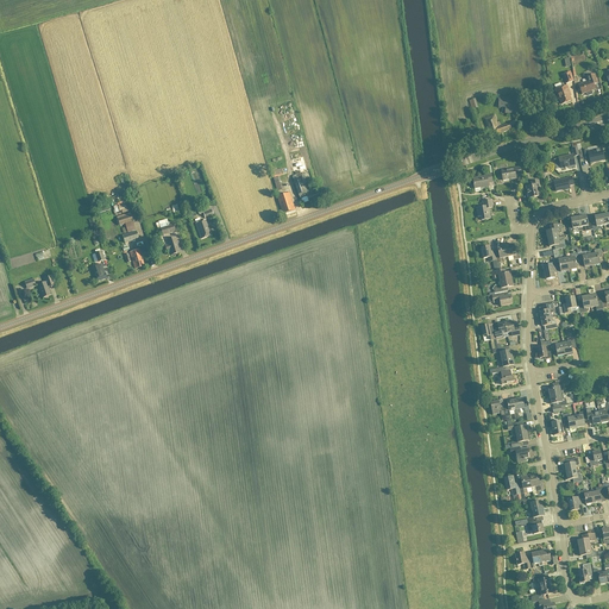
[(566,85),(573,82),(570,73),(563,76),(566,85)]
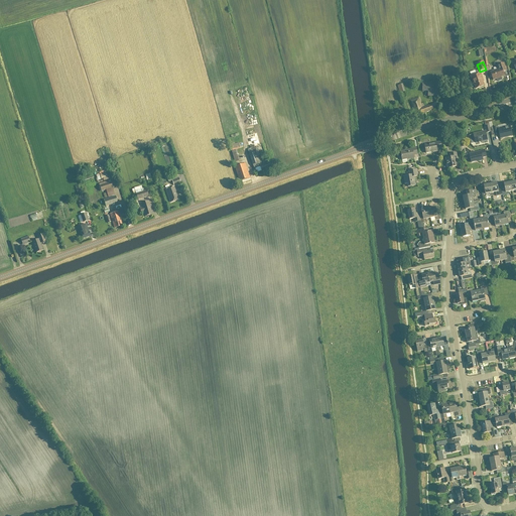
[(493,81),(497,80),(497,82),(499,82),(501,81),(502,80),(501,78),(505,77),(503,73),(506,72),(504,63),(497,66),(498,70),(490,73),(491,76),(491,77),(492,78),(493,81)]
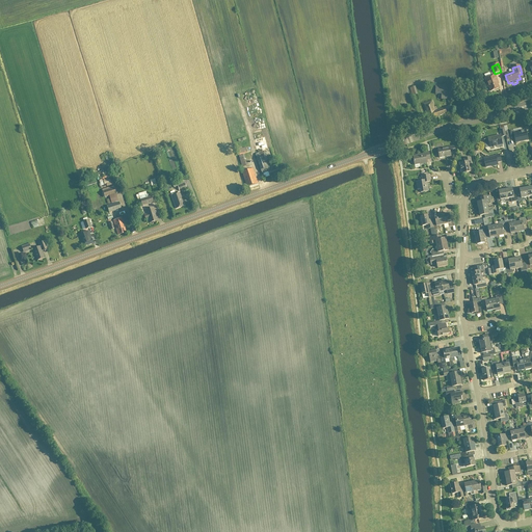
[(489,87),(490,91),(499,89),(496,82),(497,81),(495,76),(485,79),(488,88),(489,87)]
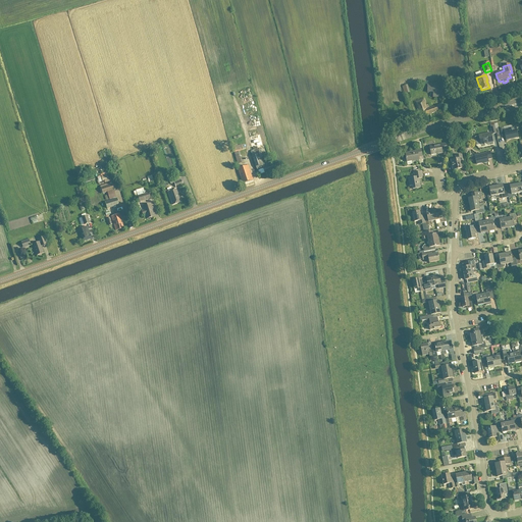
[(432,98),(446,98),(446,93),(446,84),(427,84),(427,93),(432,93),(432,98)]
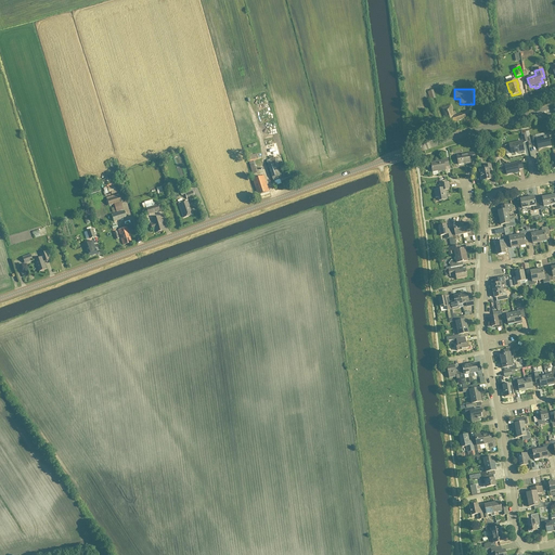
[(536,139),(538,150),(551,146),(549,137),(536,139)]
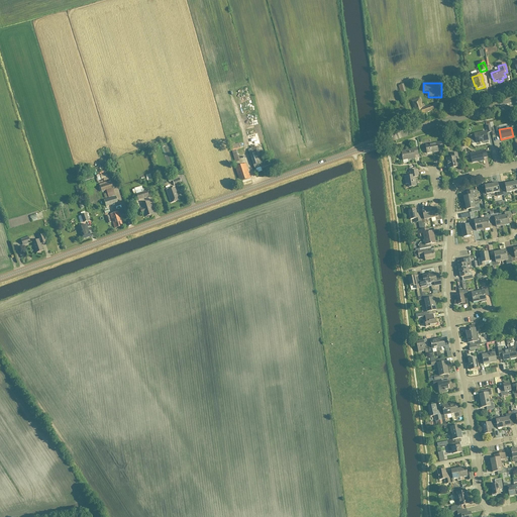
[(475,136),(476,142),(477,144),(488,141),(486,132),(475,135),(475,136)]
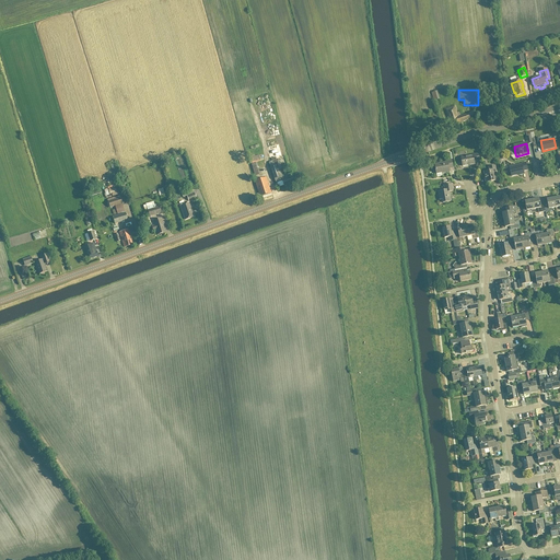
[(263,154),(249,158),(251,164),(260,162),(265,161),(263,154)]
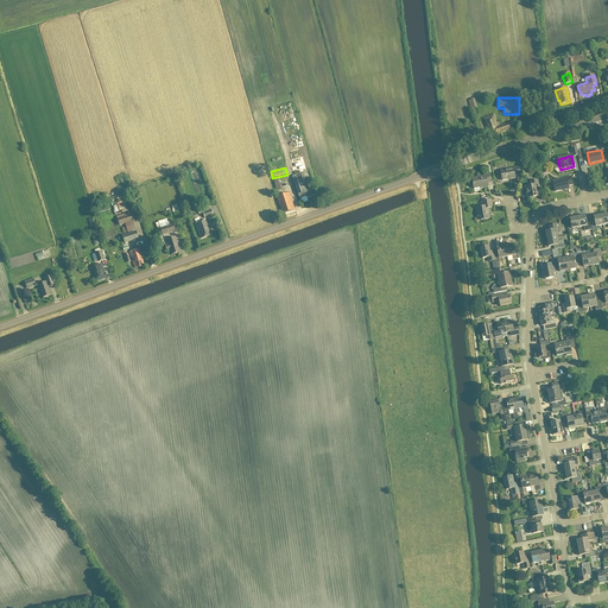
[(500,171),(502,181),(515,178),(514,177),(520,176),(519,168),(513,169),(500,171)]
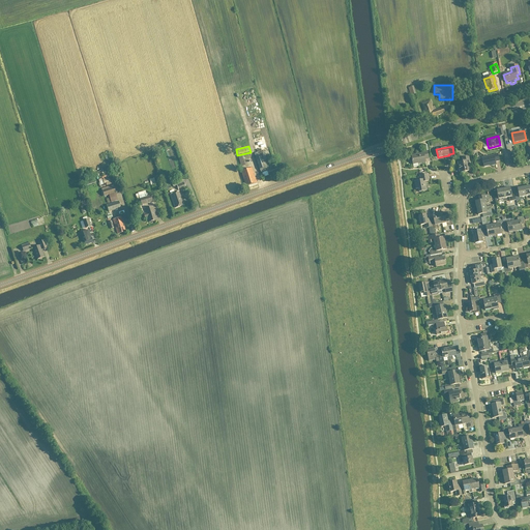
[(261,152),(258,153),(254,154),(261,174),(270,171),(263,151),(261,152)]
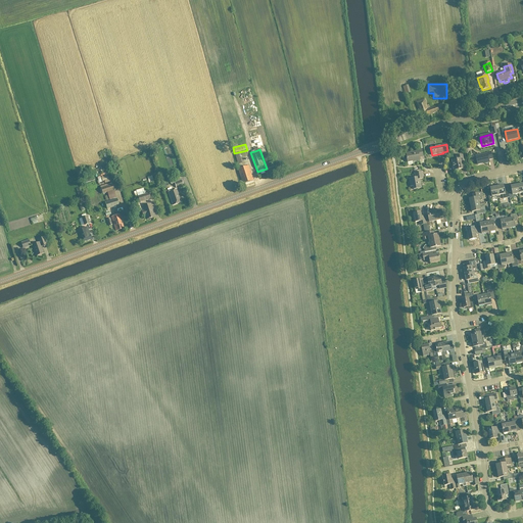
[(408,162),(412,161),(415,161),(415,162),(420,161),(419,158),(423,157),(422,150),(418,150),(418,152),(406,154),(408,162)]
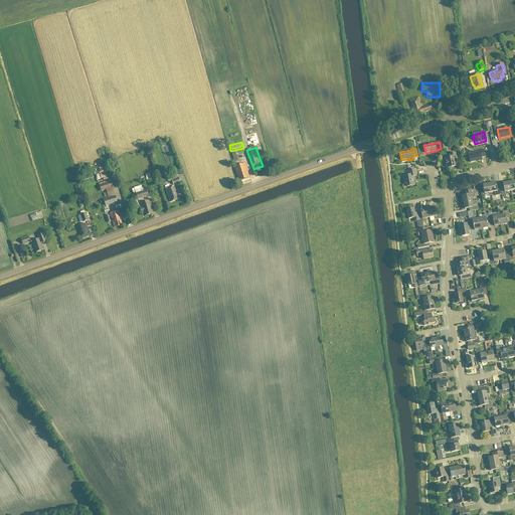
[(468,155),(470,163),(478,161),(482,160),(481,158),(485,157),(483,150),(479,151),(480,152),(468,155)]
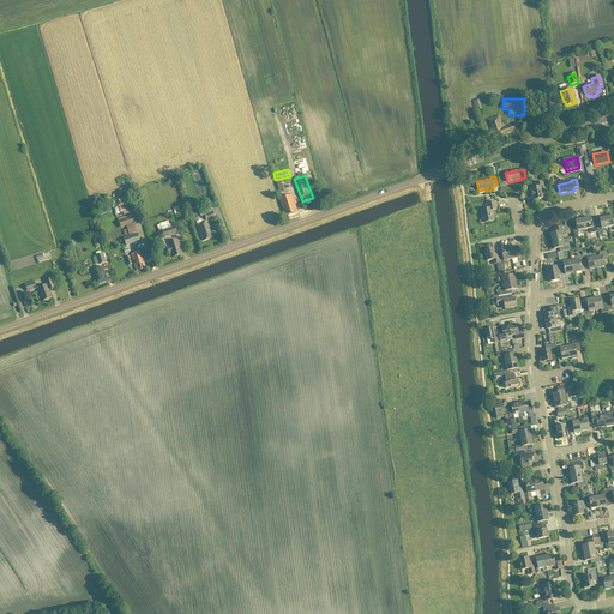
[(536,188),(530,190),(533,202),(542,199),(541,192),(545,191),(542,182),(535,184),(536,188)]
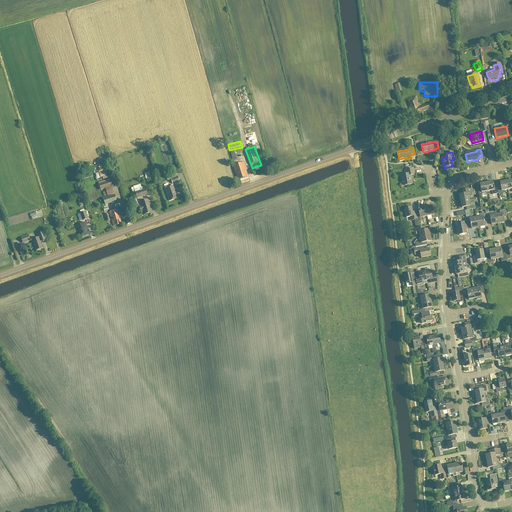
[(243,163),(233,166),(238,181),(248,177),(243,163)]
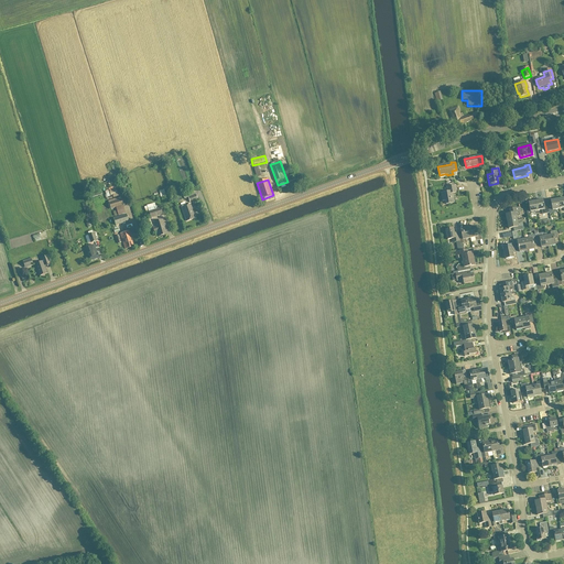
[(447,192),(441,193),(443,202),(445,202),(446,205),(455,204),(453,194),(457,193),(456,185),(446,187),(447,192)]
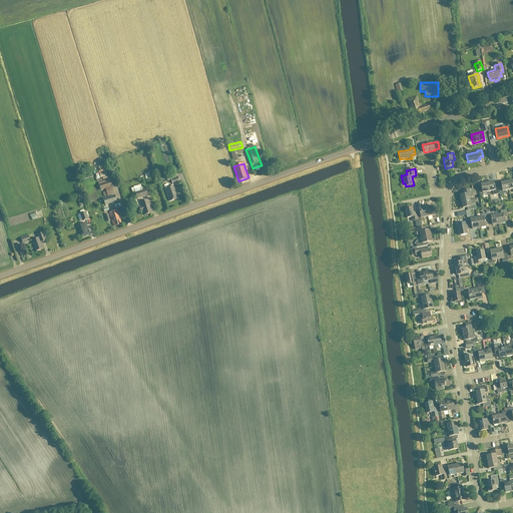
[(167,181),(170,180),(172,184),(179,182),(177,177),(175,178),(174,175),(166,178),(167,181)]
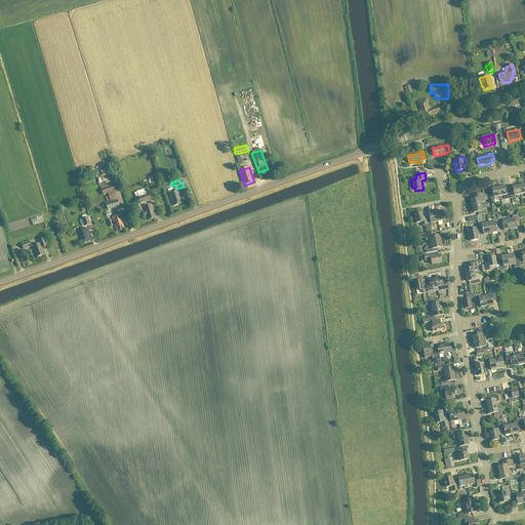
[(112,184),(104,187),(101,188),(103,195),(114,192),(112,184)]
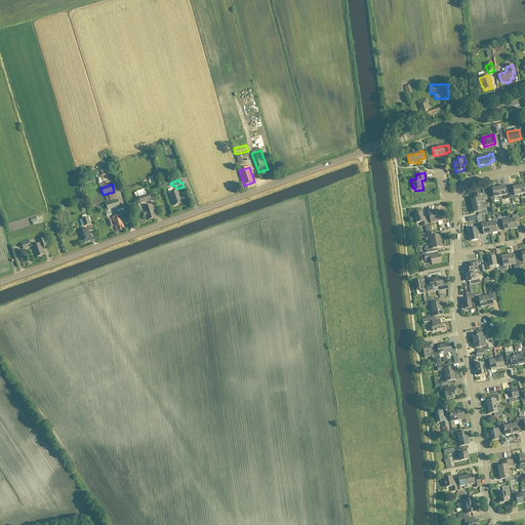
[(517,196),(521,195),(519,186),(513,188),(514,192),(510,193),(511,199),(512,200),(518,199),(517,196)]
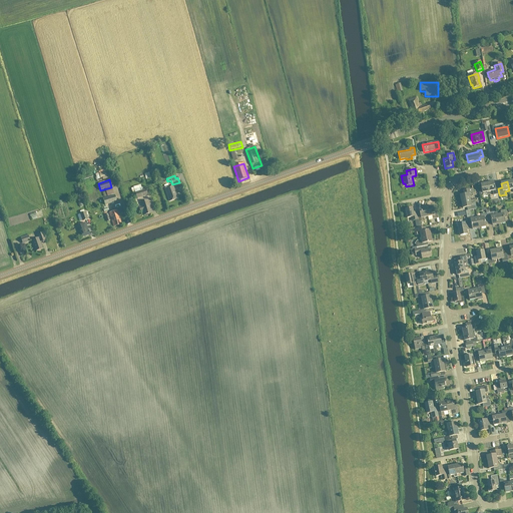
[(487,183),(489,192),(493,191),(493,195),(499,194),(498,188),(498,186),(495,186),(494,182),(487,183)]
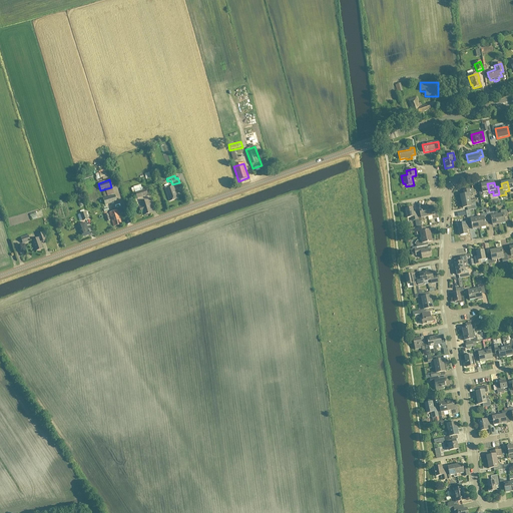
[(490,195),(489,192),(487,183),(481,184),(481,186),(478,186),(480,197),(483,196),(483,194),(486,193),(487,195),(490,195)]
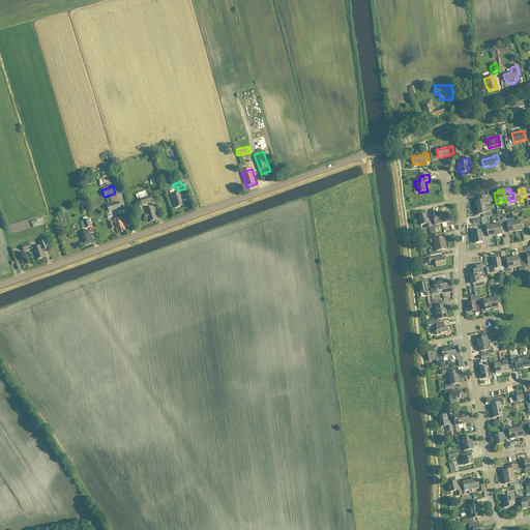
[(178,192),(170,195),(175,209),(183,206),(178,192)]
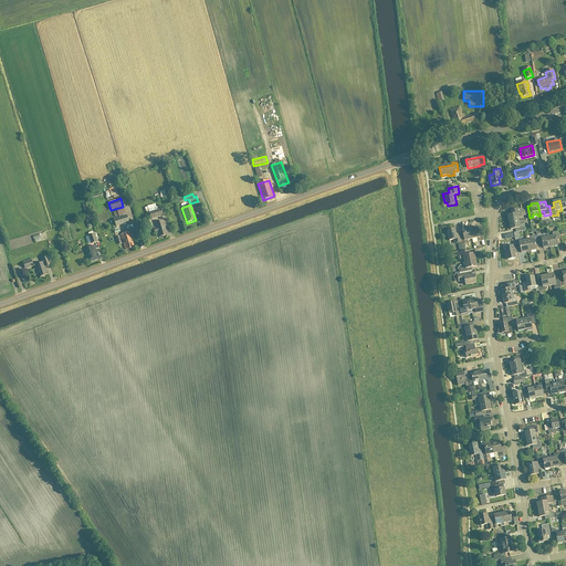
[(157,210),(148,212),(150,219),(163,216),(160,209),(157,210)]
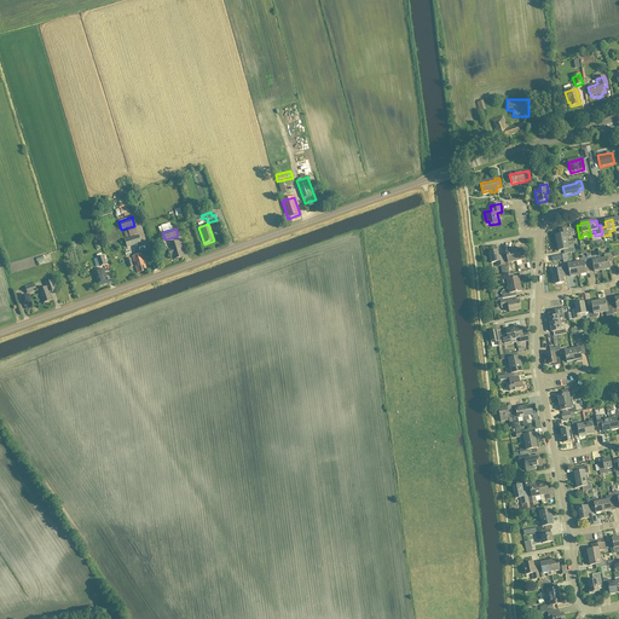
[(555,236),(556,244),(567,242),(567,238),(570,237),(568,233),(571,233),(571,229),(560,231),(561,236),(555,236)]
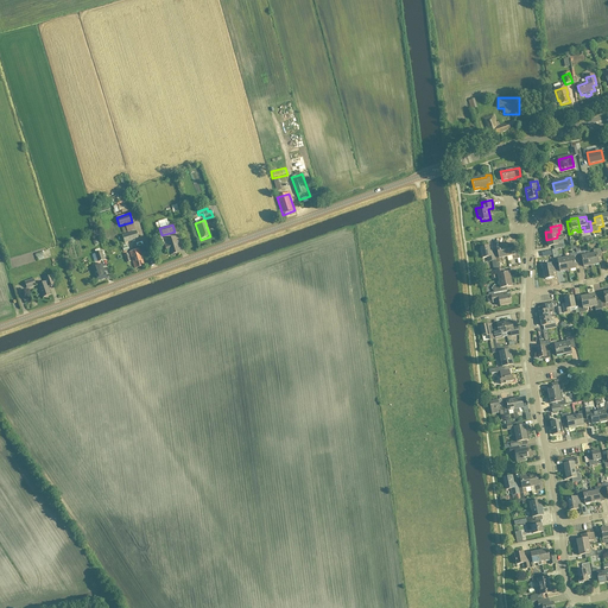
[(124,244),(138,240),(135,232),(121,235),(124,244)]
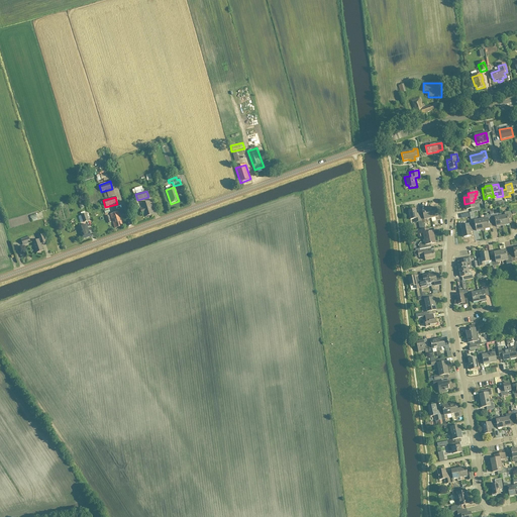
[(152,214),(148,202),(140,204),(142,209),(140,210),(141,213),(143,213),(144,217),(152,214)]
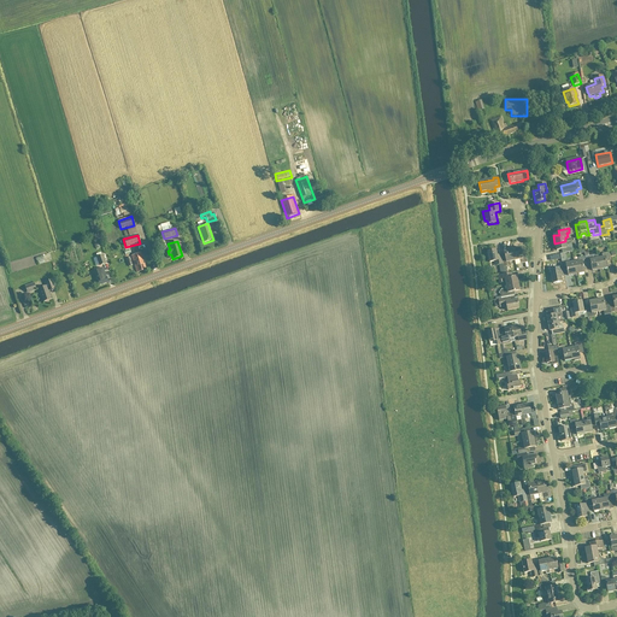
[(573,252),(573,248),(571,244),(566,245),(565,241),(554,244),(557,251),(564,250),(564,253),(573,252)]
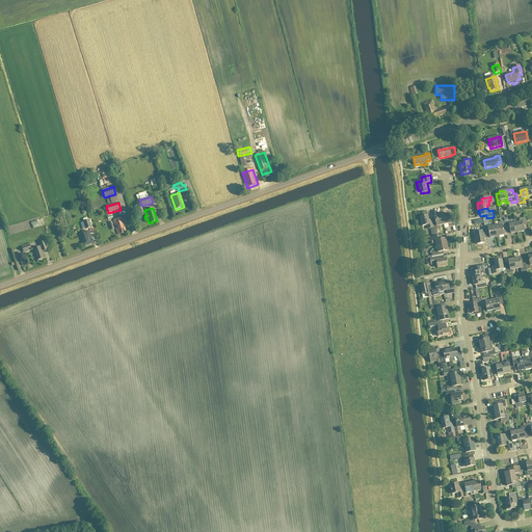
[(449,214),(442,215),(444,225),(448,224),(448,228),(454,227),(453,220),(450,220),(449,214)]
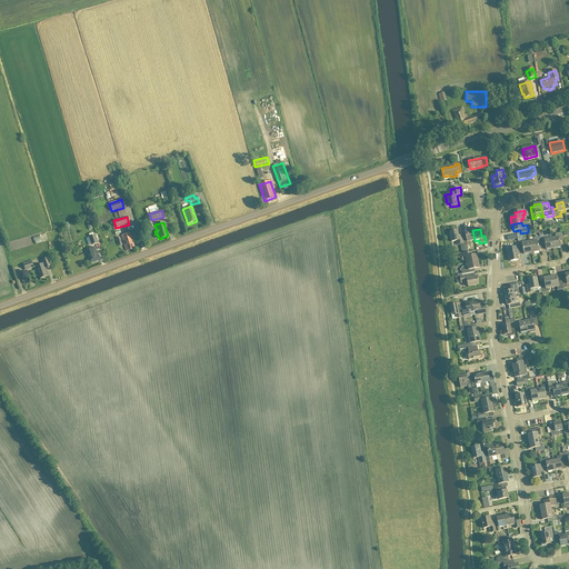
[(463,243),(465,247),(471,246),(470,241),(475,241),(472,230),(465,232),(466,239),(462,240),(463,243)]
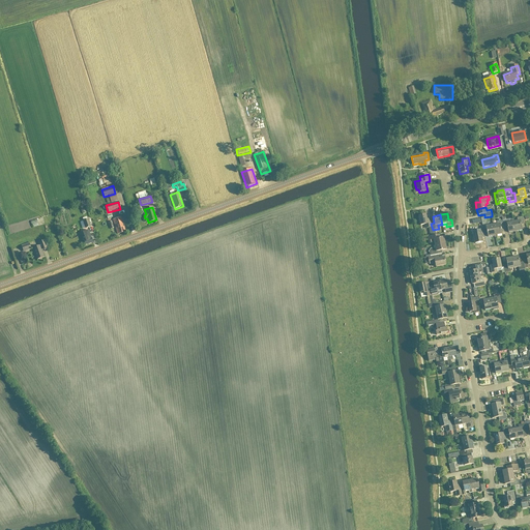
[(424,225),(425,229),(432,227),(431,224),(431,219),(427,221),(425,215),(419,216),(419,217),(418,217),(418,222),(419,222),(420,226),(424,225)]
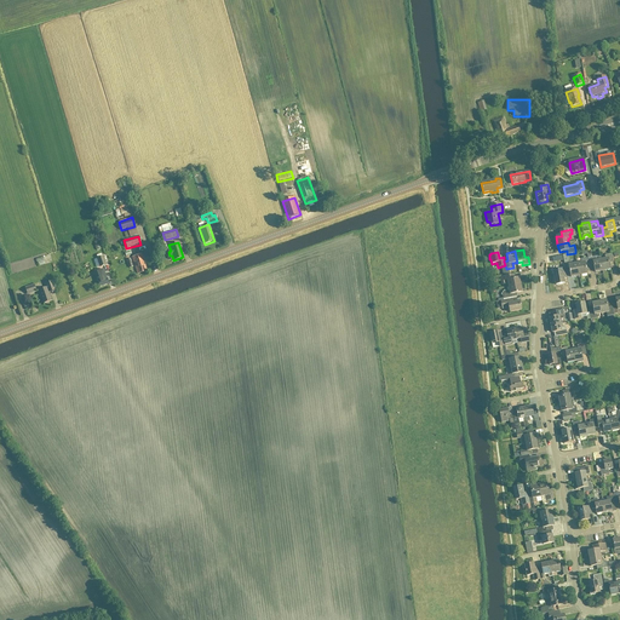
[(132,258),(137,275),(147,271),(142,254),(132,258)]
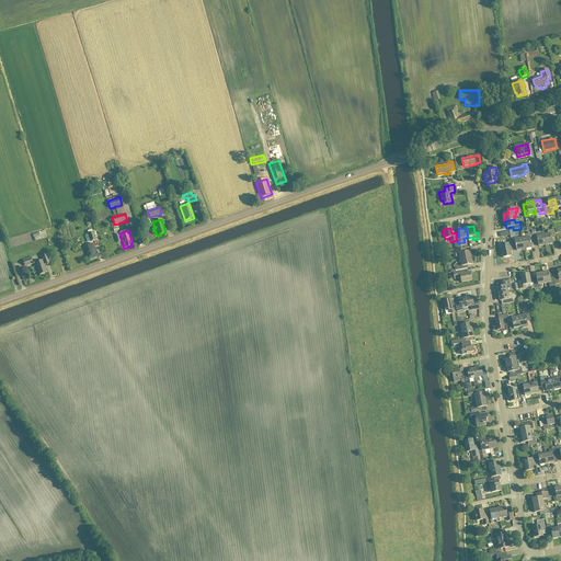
[(544,236),(546,245),(552,244),(551,238),(554,238),(553,230),(547,231),(548,235),(544,236)]
